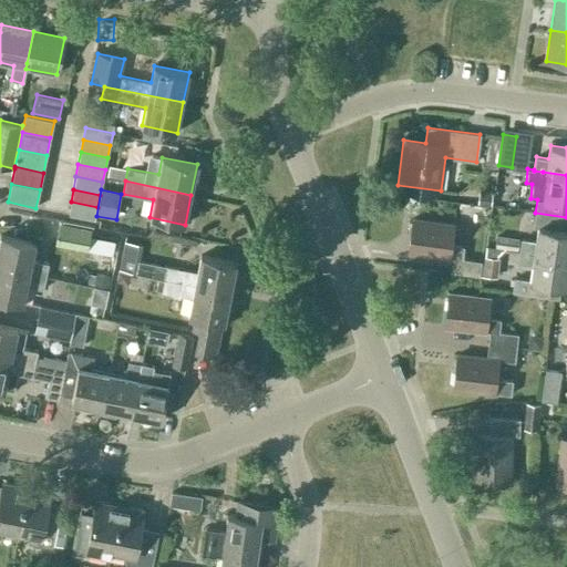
[(98,207),(71,202),(68,215),(94,219),(98,207)]
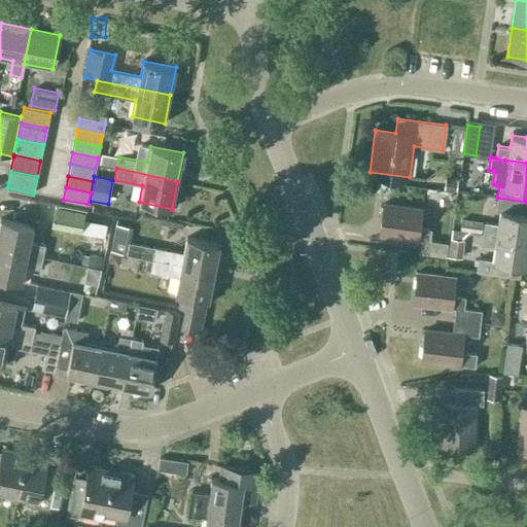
[(482,234),(526,240),(526,202),(497,198),(495,210),(499,210),(497,223),(484,221),(482,234)]
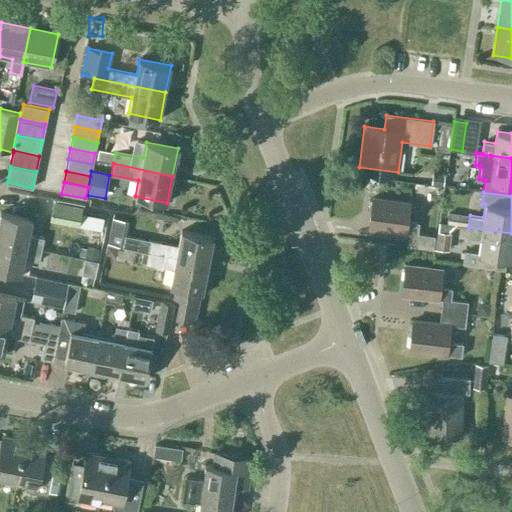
[(368,228),(409,233),(407,245),(432,249),(434,236),(417,234),(418,223),(406,222),(409,203),(372,198),(368,228)]
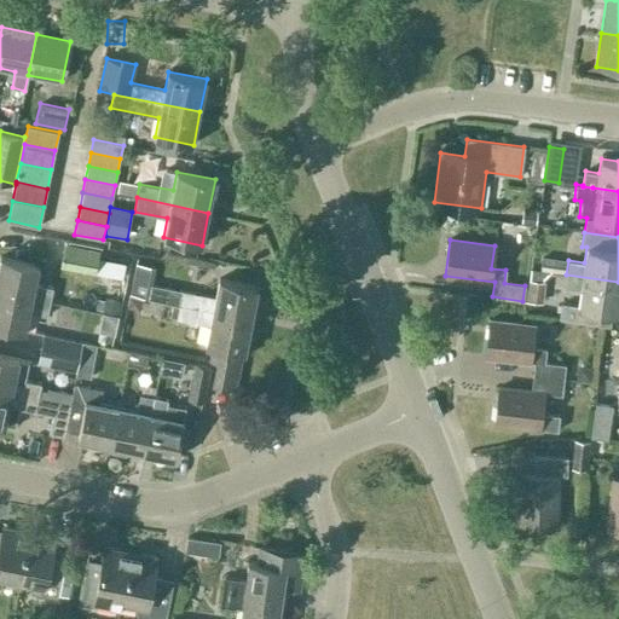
[(65,243),(61,266),(122,278),(126,262),(97,256),(99,249),(65,243)]
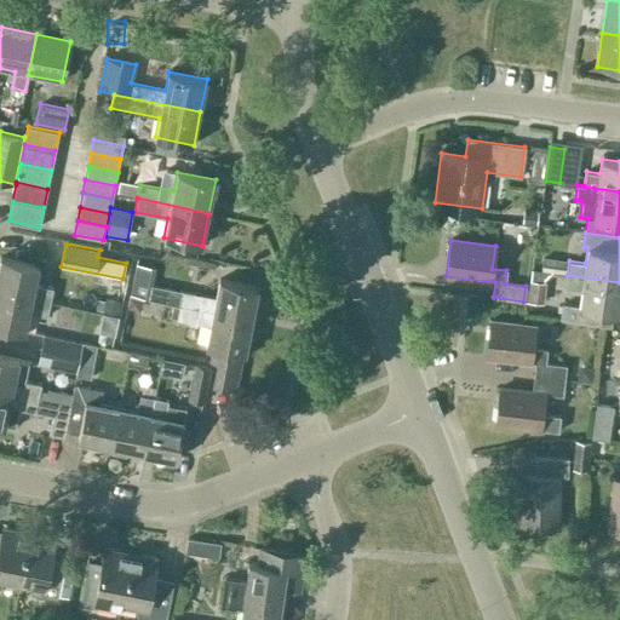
[(0,257),(0,291),(50,302),(53,288),(35,285),(39,265),(0,257)]
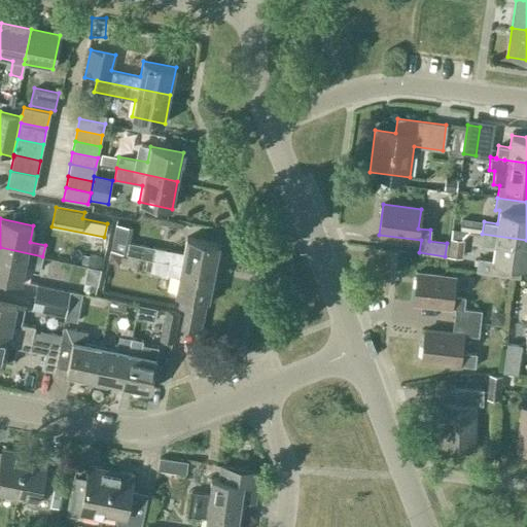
[(161,232),(175,234),(176,220),(162,218),(161,232)]
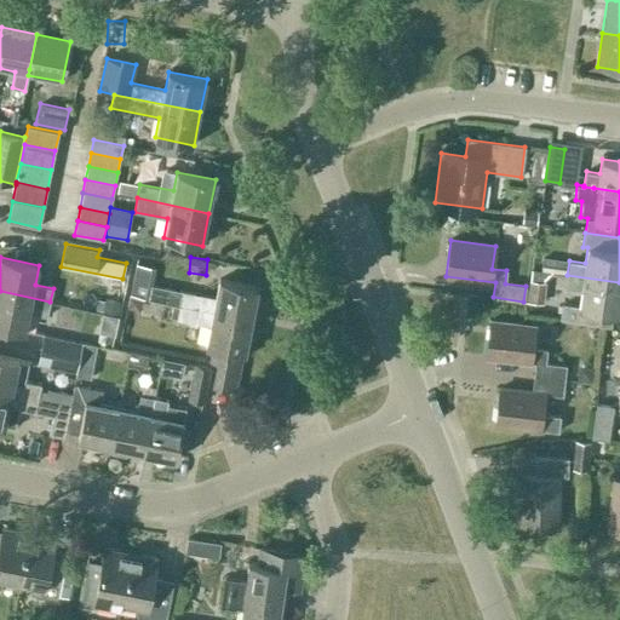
[(156,268),(136,264),(130,296),(178,305),(258,321),(264,288),(219,280),(216,298),(153,285),(156,268)]
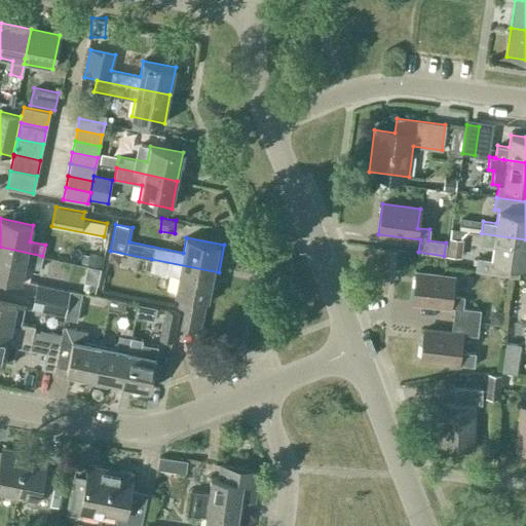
[(475,271),(519,277),(520,265),(525,266),(525,239),(481,233),(480,245),(493,247),(491,261),(477,259),(475,271)]
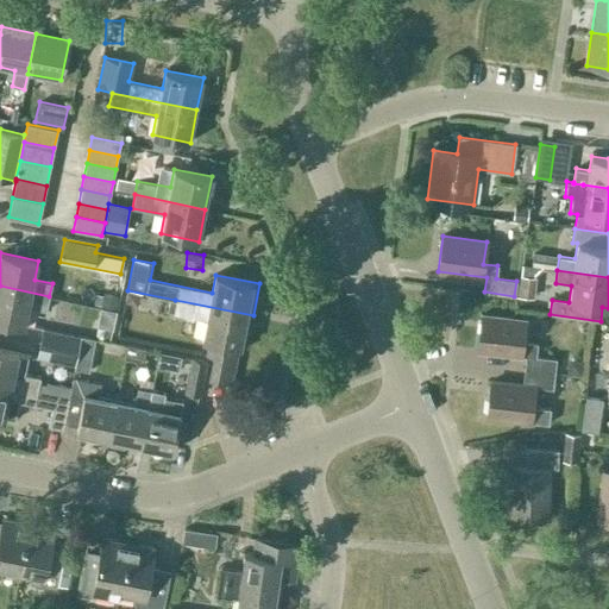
[(46,311),(49,296),(0,286),(0,320),(25,325),(29,307),(46,311)]
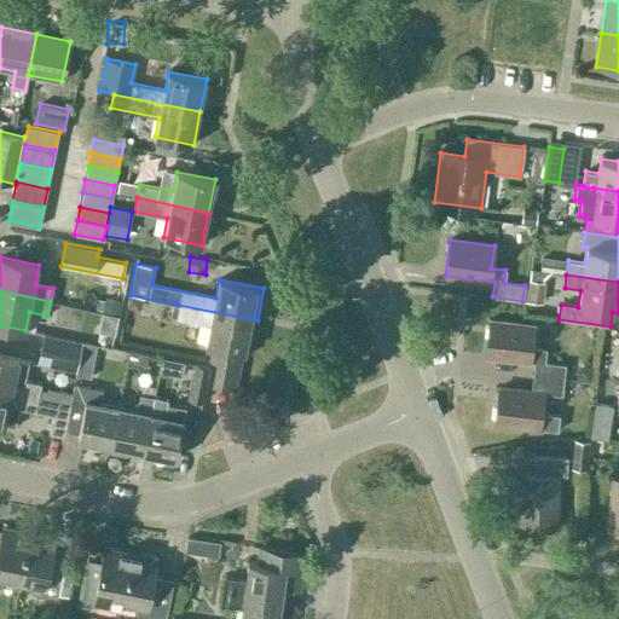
[(218,360),(218,362),(213,385),(235,389),(242,352),(250,353),(258,320),(178,305),(175,319),(209,325),(206,345),(213,346),(209,359),(218,360)]
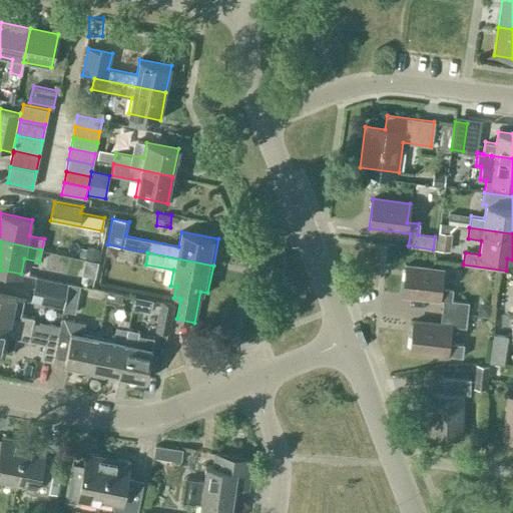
[(442,312),(467,315),(468,303),(451,301),(453,290),(440,288),(442,270),(406,266),(402,296),(443,300),(442,312)]
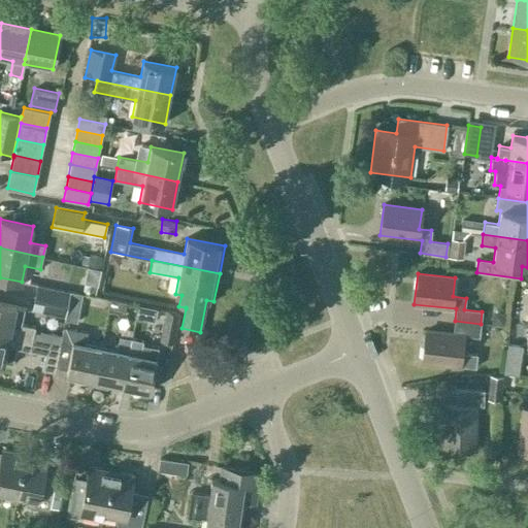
[(69,292),(36,285),(34,297),(67,304),(69,292)]
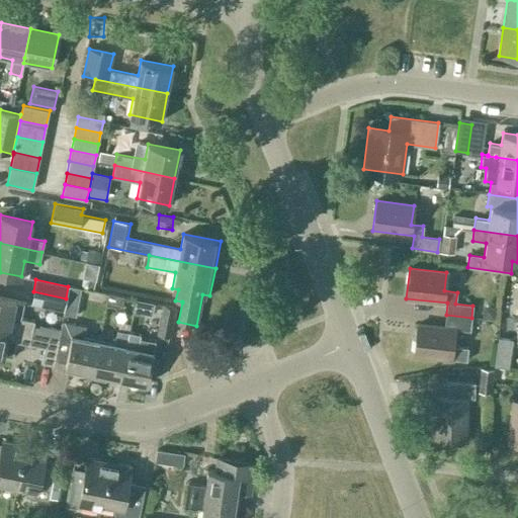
[(81,288),(69,285),(68,286),(66,298),(63,311),(63,314),(75,316),(81,288)]
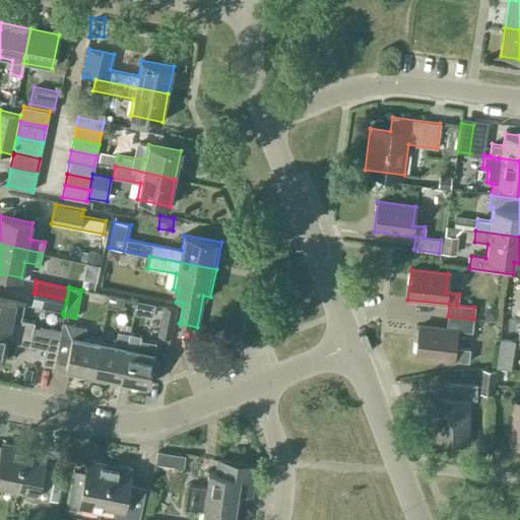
[(66,300),(34,293),(30,306),(63,312),(66,300)]
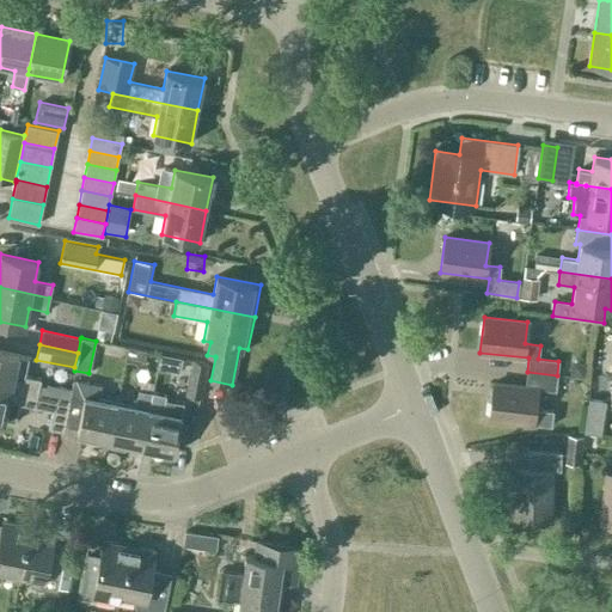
[(0,350),(0,384),(37,392),(41,379),(24,375),(28,357),(0,350)]
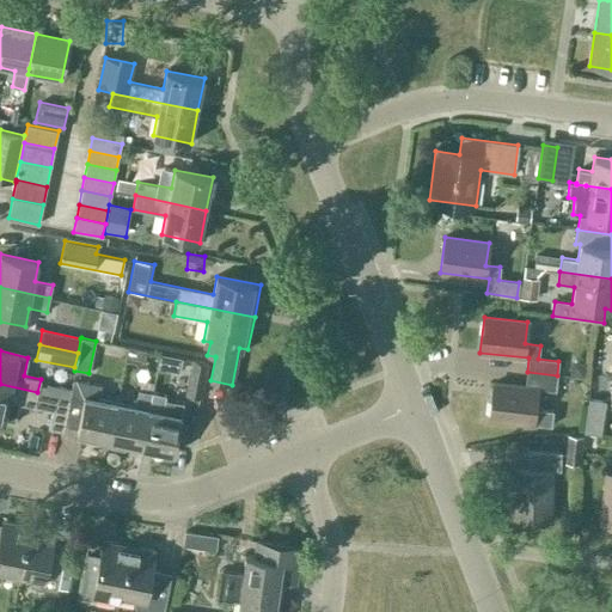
[(201,396),(207,362),(193,360),(187,393),(201,396)]
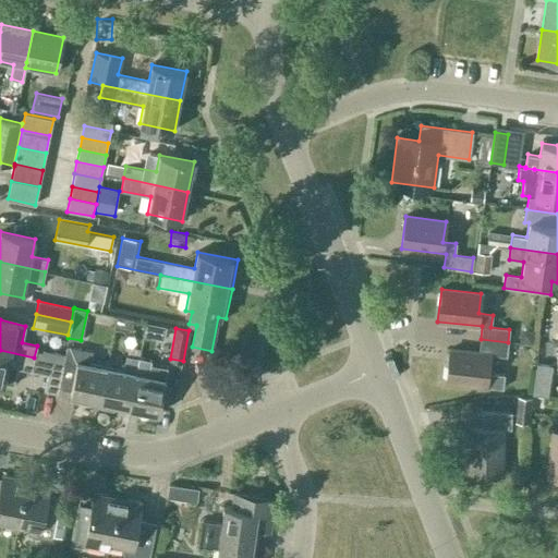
[(521,335),(521,341),(532,342),(533,331),(526,331),(521,335)]
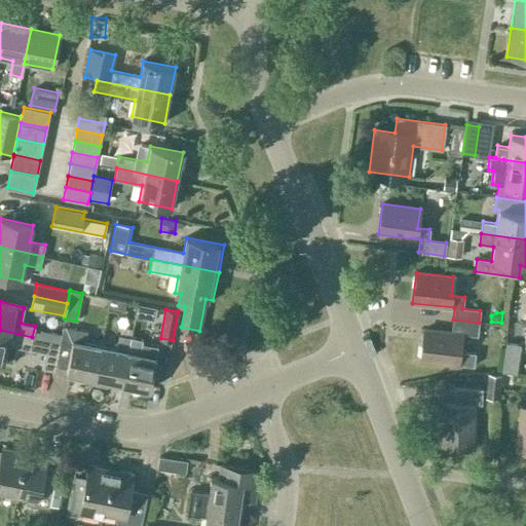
[(420,360),(474,366),(476,352),(459,350),(461,334),(477,336),(479,323),(453,320),(451,332),(424,329),(420,360)]
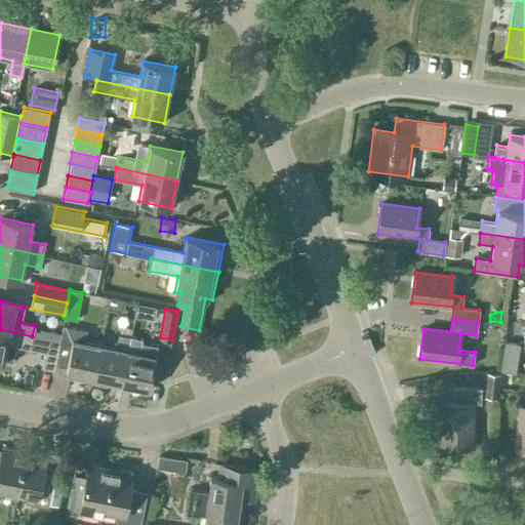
[(66,372),(93,378),(101,346),(84,342),(87,331),(63,326),(59,341),(54,365),(67,367),(66,372)]
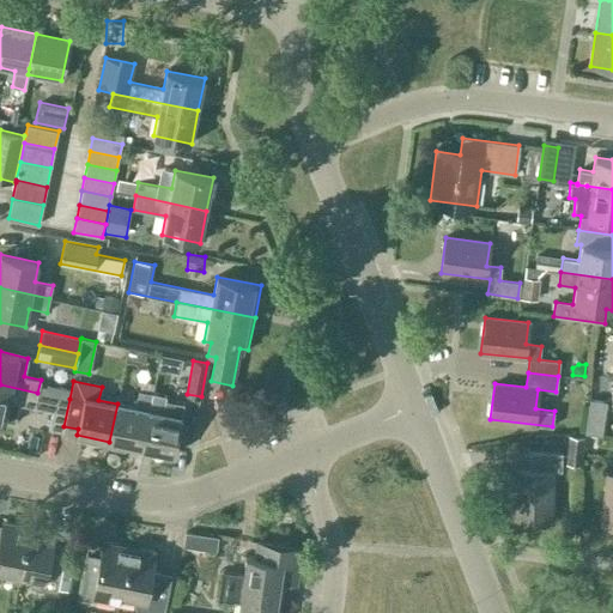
[(48,430),(62,432),(64,426),(70,399),(37,393),(0,384),(0,419),(5,422),(6,420),(16,423),(19,405),(52,411),(48,430)]
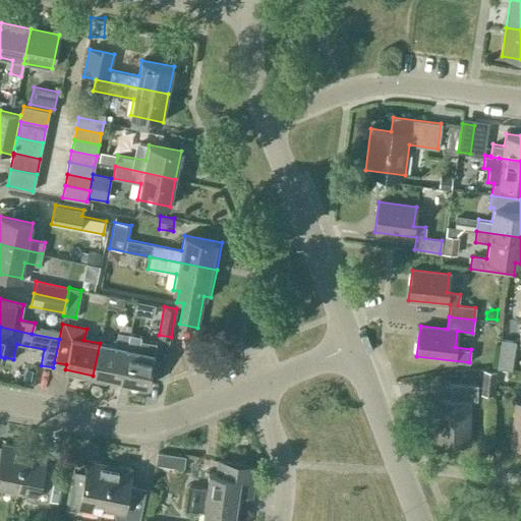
[(107,378),(120,381),(129,334),(117,332),(115,346),(100,343),(93,375),(95,375),(93,381),(106,384),(107,378)]
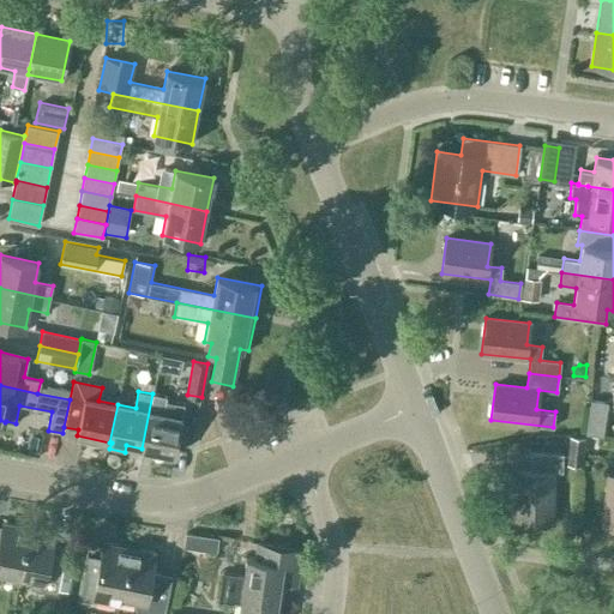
[(167,397),(152,393),(142,449),(174,456),(181,416),(163,413),(167,397)]
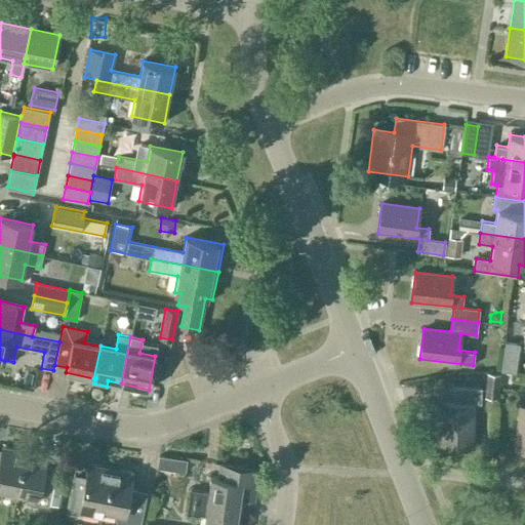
[(519,344),(505,341),(500,371),(515,373),(519,344)]
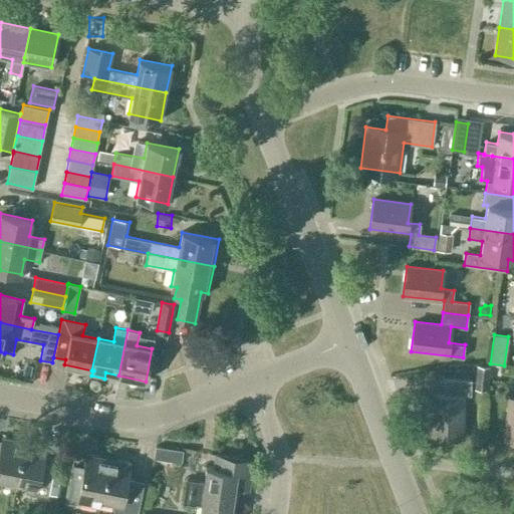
[(490,366),(477,365),(475,390),(487,391),(490,366)]
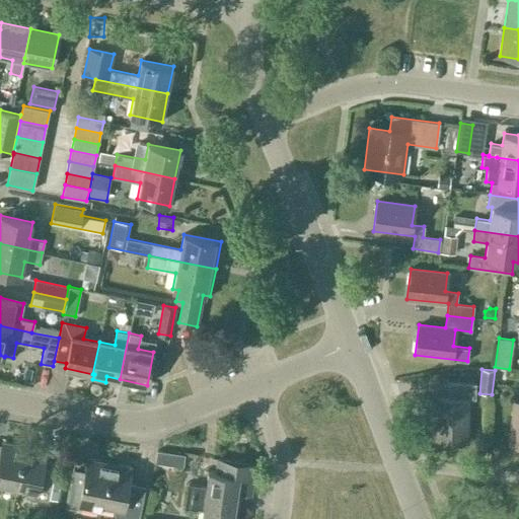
[(448,397),(435,397),(434,438),(467,439),(468,398),(474,398),(475,383),(448,383),(448,397)]
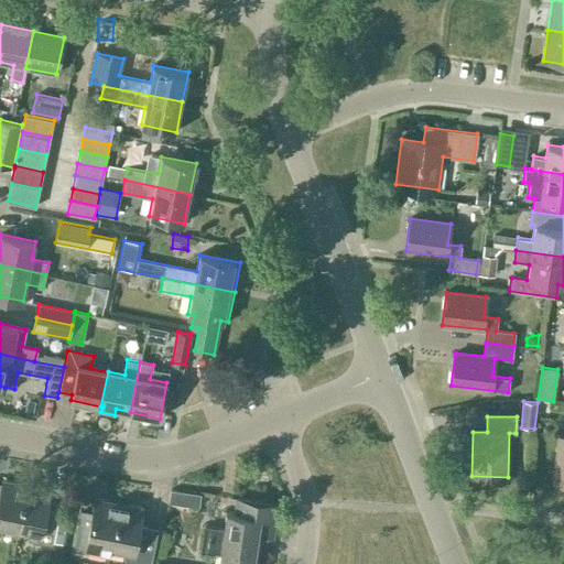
[(553,483),(563,484),(563,436),(559,436),(553,483)]
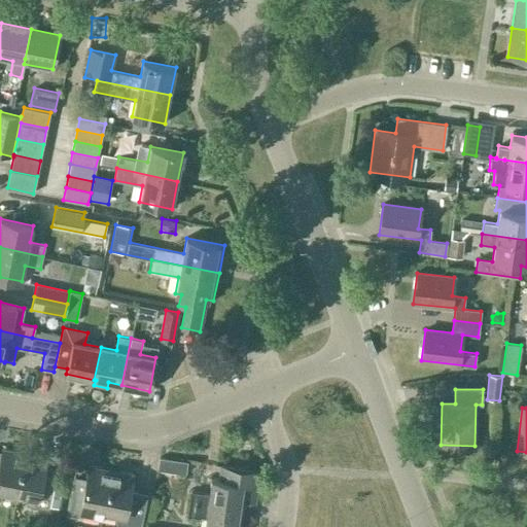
[(0,498),(1,491),(16,494),(24,453),(2,449),(0,459),(0,498)]
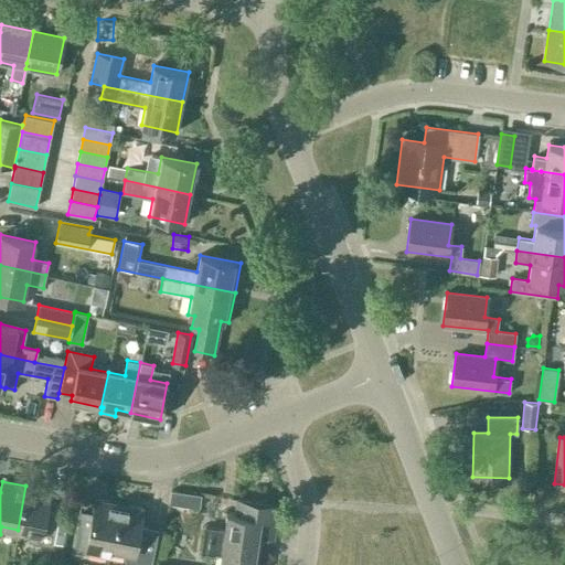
[(50,491),(25,486),(18,530),(33,533),(32,543),(52,546),(57,519),(45,516),(50,491)]
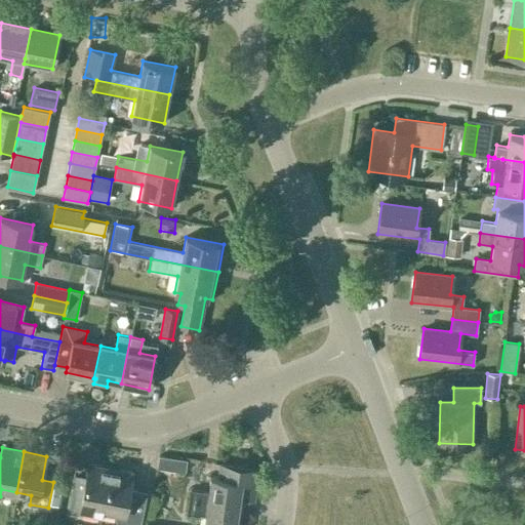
[(185,472),(187,459),(158,455),(157,468),(185,472)]
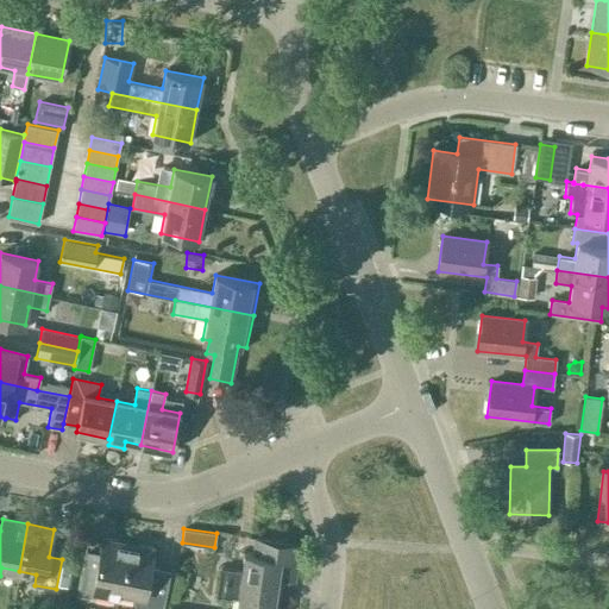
[(293,579),(297,544),(256,538),(253,553),(244,552),(240,571),(221,569),(218,595),(237,597),(234,608),(274,608),(278,578),(293,579)]
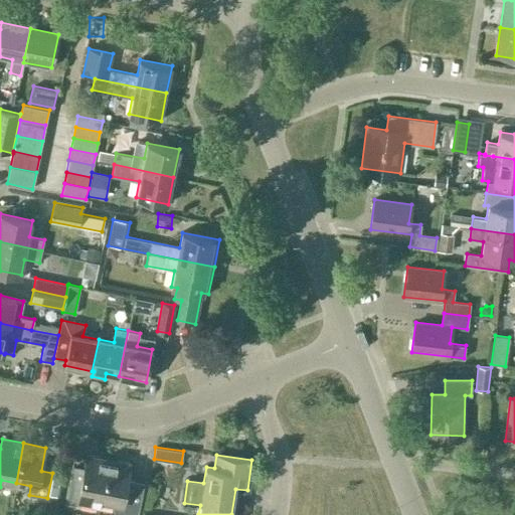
[(87,498),(101,500),(109,460),(87,456),(82,478),(70,476),(65,502),(84,506),(87,498)]
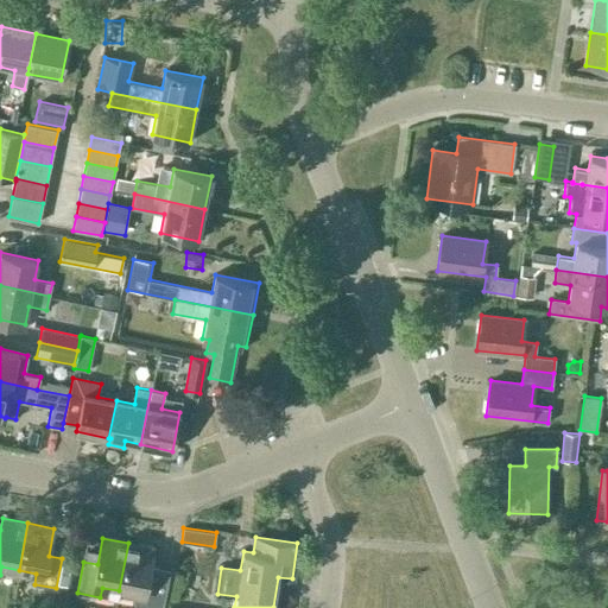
[(153,548),(128,543),(119,590),(135,594),(132,607),(162,607),(170,570),(151,565),(153,548)]
